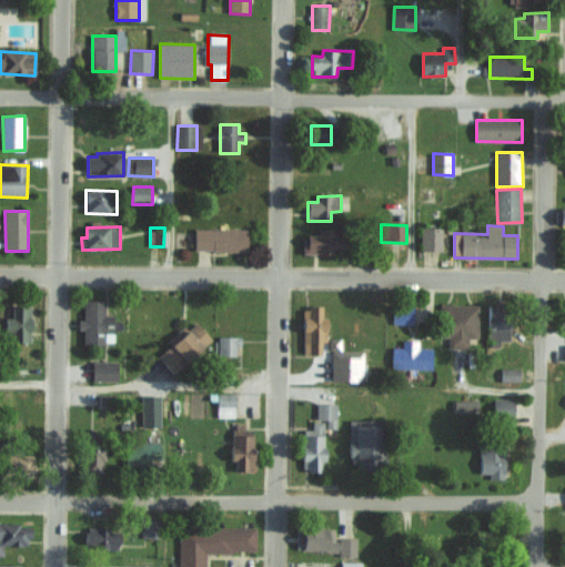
[(444,228),(422,229),(422,252),(444,251),(444,228)]
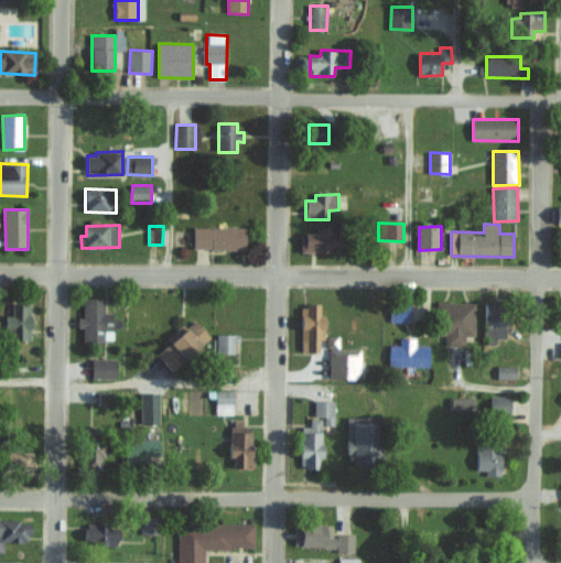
[(194,250),(247,251),(247,228),(194,227),(194,250)]
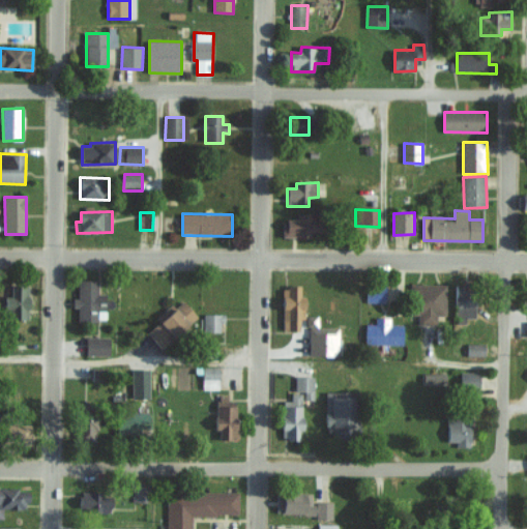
[(317,238),(317,214),(297,214),(297,221),(284,221),(284,238),(317,238)]
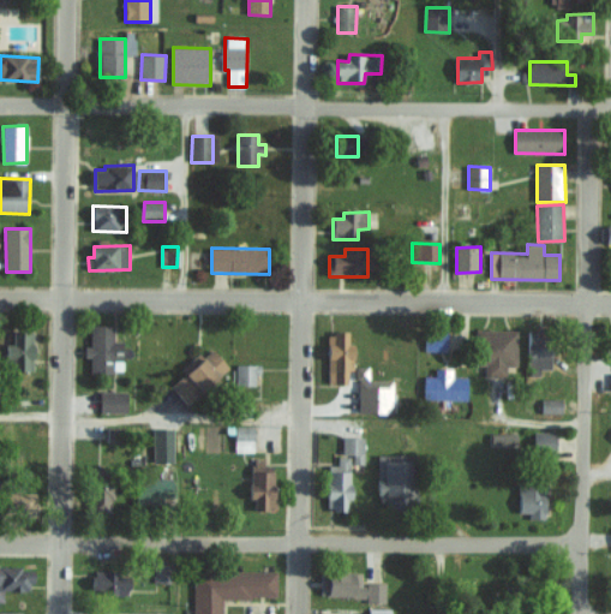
[(91,373),(124,373),(124,340),(115,340),(115,326),(91,326),(91,346),(85,346),(85,358),(91,358),(91,373)]
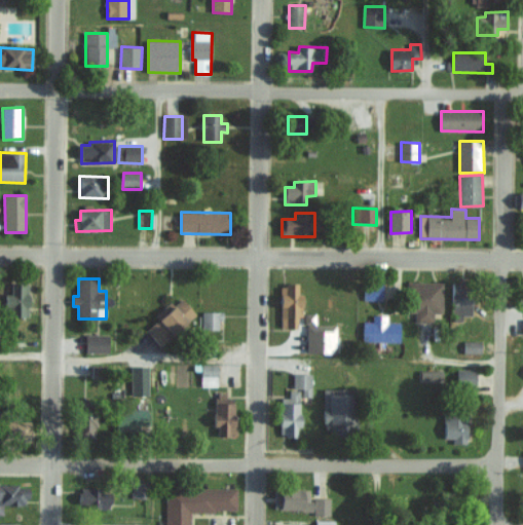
[(416,322),(433,323),(433,313),(444,313),(444,283),(410,283),(410,313),(416,313),(416,322)]
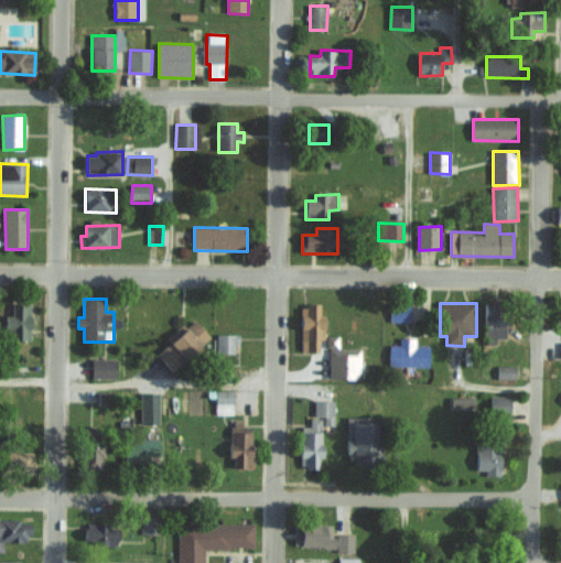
[(485,338),(506,338),(507,304),(486,303),(485,338)]
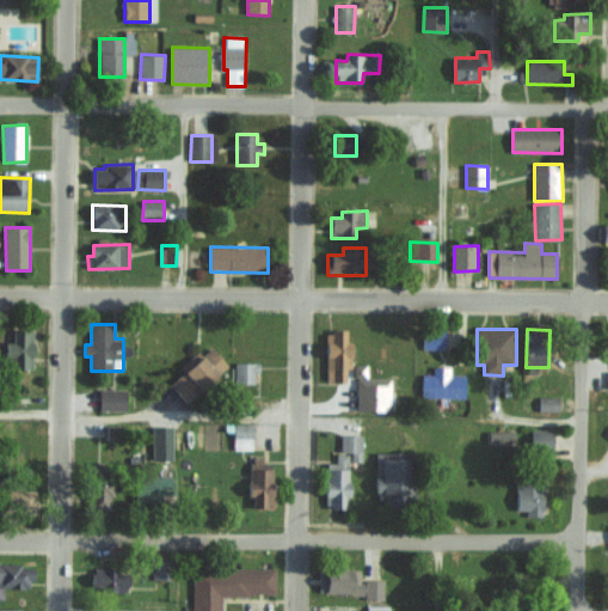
[(35,330),(14,330),(14,343),(7,343),(7,370),(34,370),(35,330)]
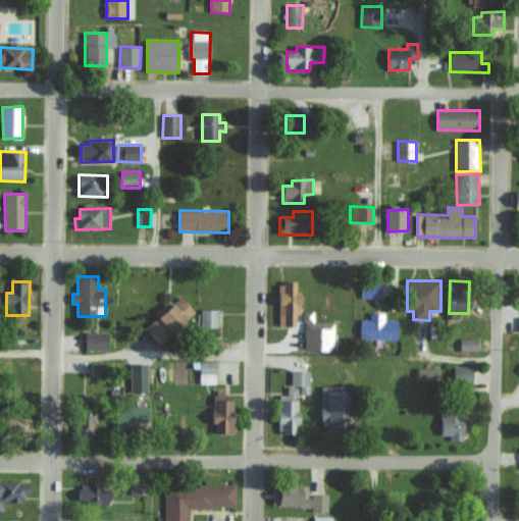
[(363,299),(381,299),(380,281),(362,281),(363,299)]
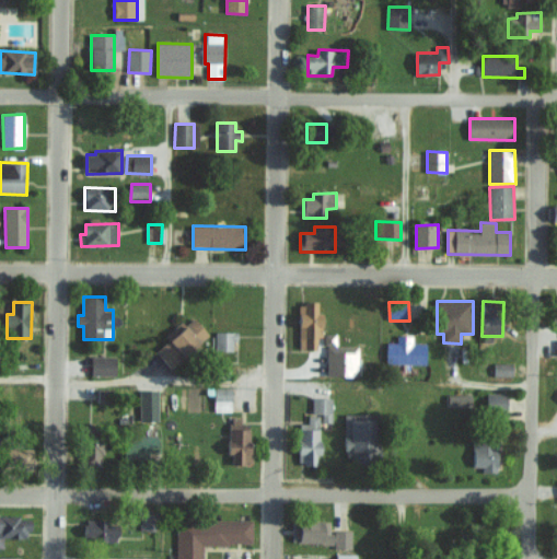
[(324,338),(324,314),(320,314),(320,304),(300,304),(300,350),(317,350),(318,338),(324,338)]
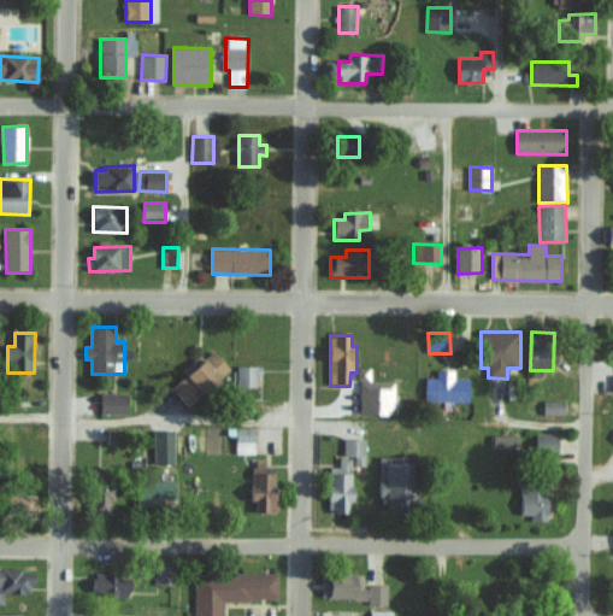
[(189,408),(231,371),(214,351),(205,358),(201,355),(183,370),(187,375),(172,387),(189,408)]
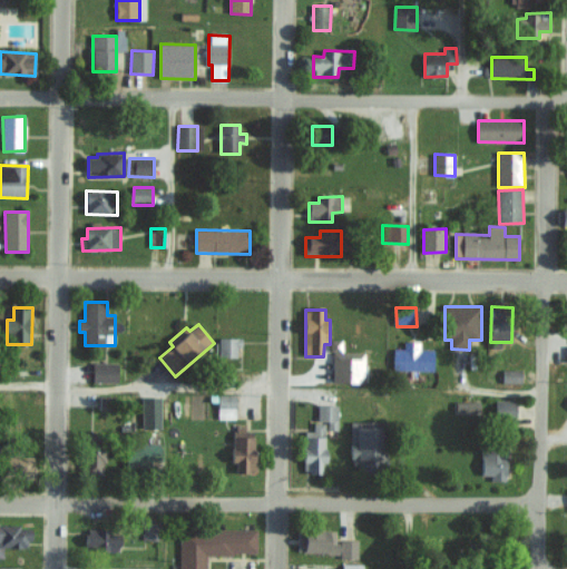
[(241,339),(221,339),(221,357),(241,357),(241,339)]
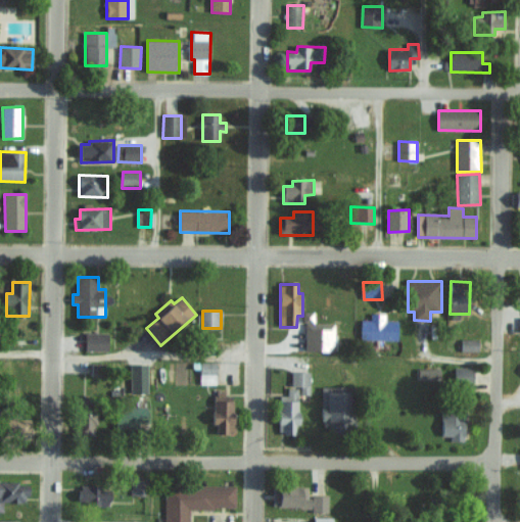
[(362,340),(399,341),(399,321),(386,321),(386,315),(371,315),(371,320),(363,320),(362,340)]
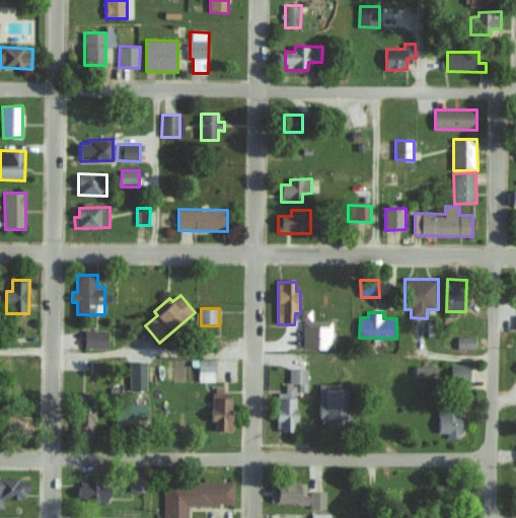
[(107,349),(108,330),(85,330),(85,349),(107,349)]
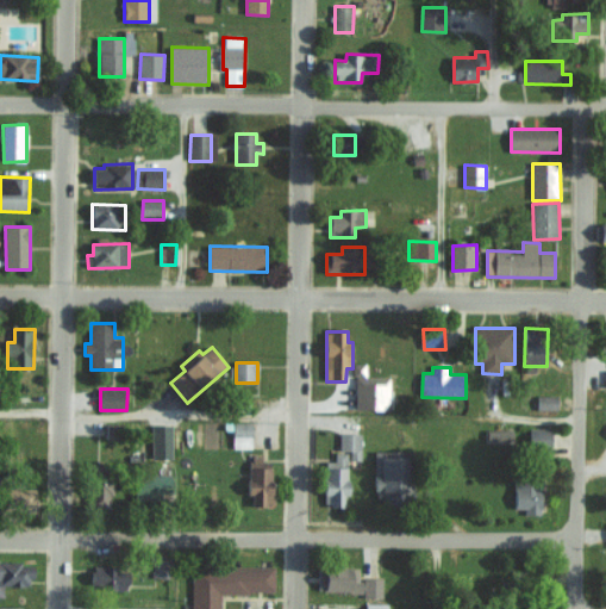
[(538,409),(558,410),(558,397),(539,396),(538,409)]
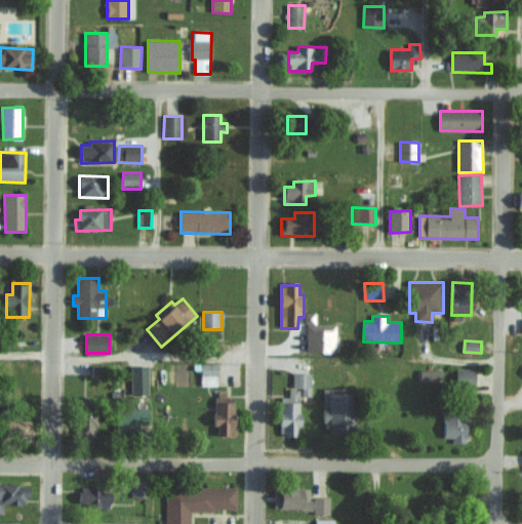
[(202,386),(218,386),(218,364),(202,364),(202,386)]
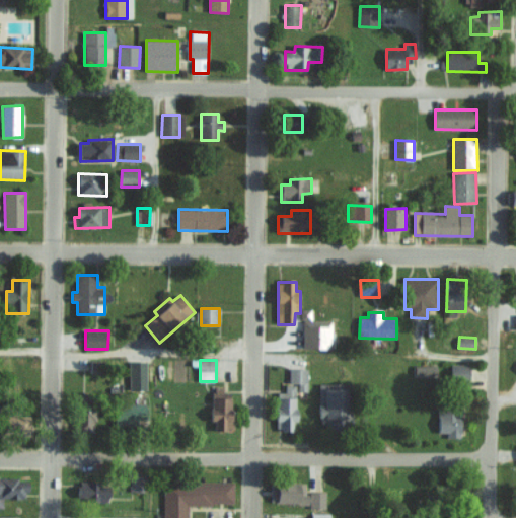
[(102,374),(103,362),(92,362),(91,373),(102,374)]
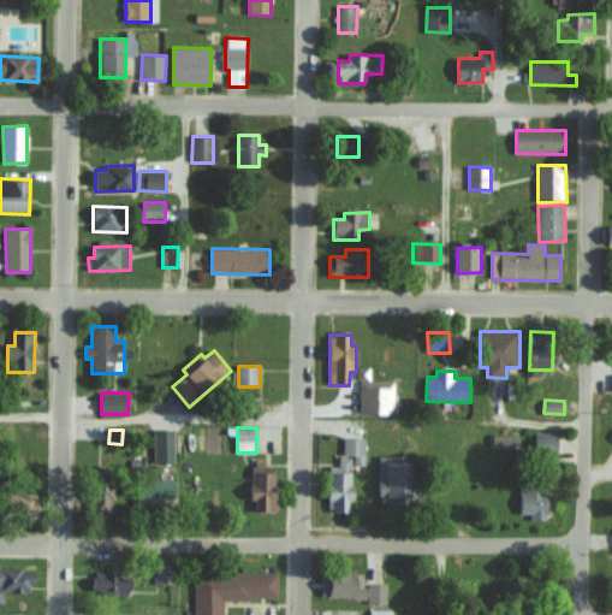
[(557,432),(536,433),(538,454),(558,454),(557,432)]
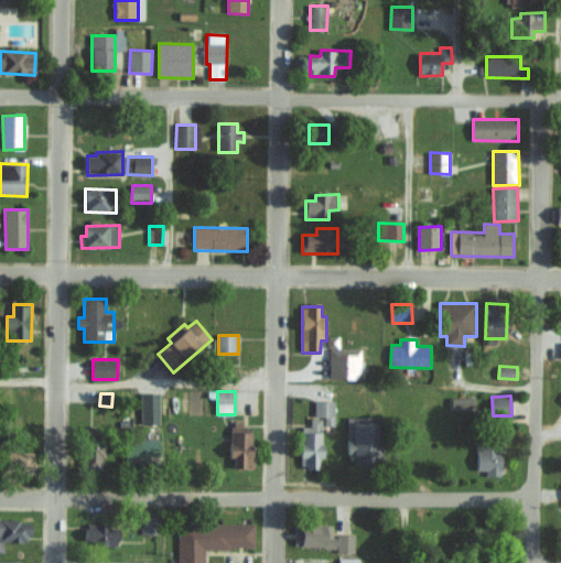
[(452,398),(452,409),(476,410),(477,399),(452,398)]
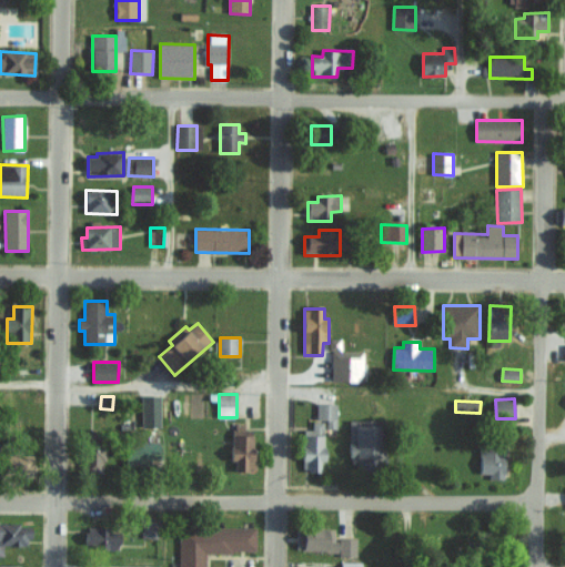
[(339,404),(319,404),(318,421),(328,421),(328,428),(338,429),(339,404)]
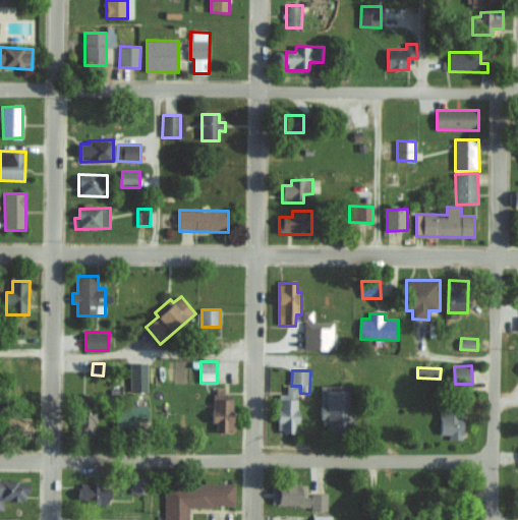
[(349,386),(321,387),(322,427),(349,427),(349,386)]
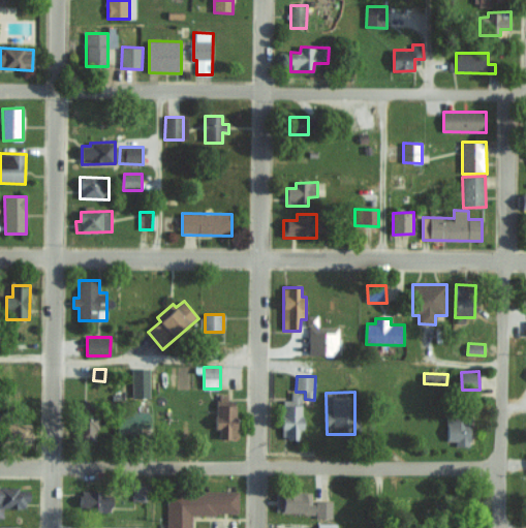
[(282,439),(299,439),(300,431),(303,431),(303,393),(291,393),(291,401),(283,401),(282,439)]
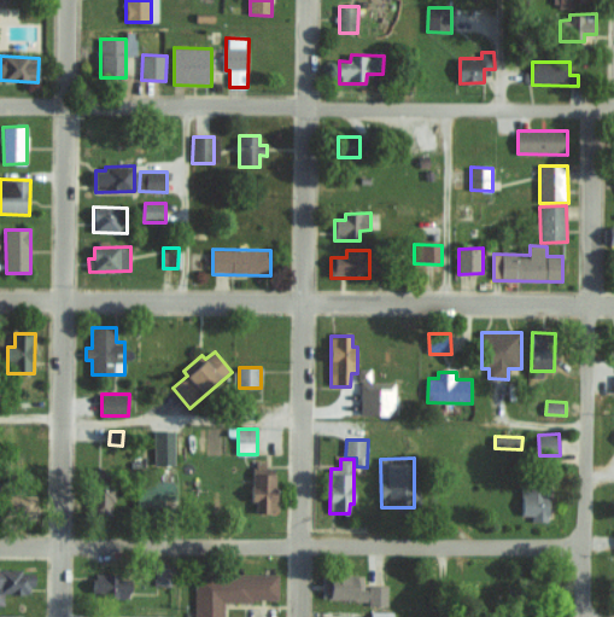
[(275,513),(276,465),(253,465),(253,502),(257,504),(257,513),(275,513)]
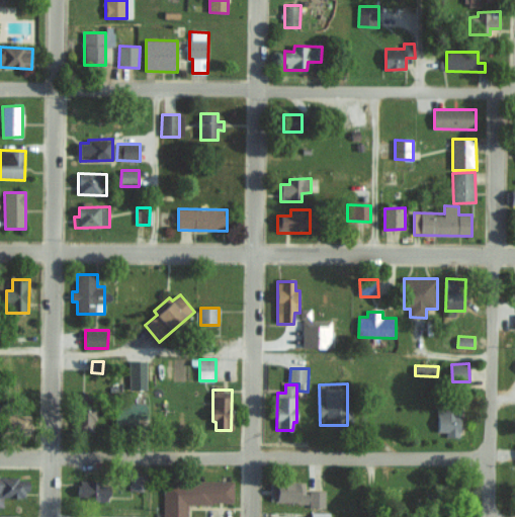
[(95,398),(78,399),(78,433),(96,433),(95,398)]
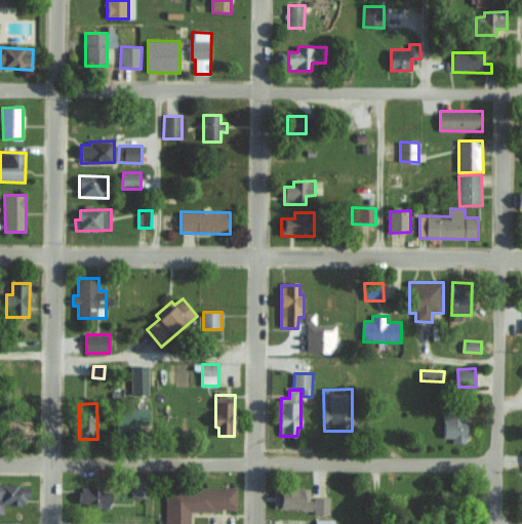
[(149,409),(117,409),(118,428),(149,428),(149,409)]
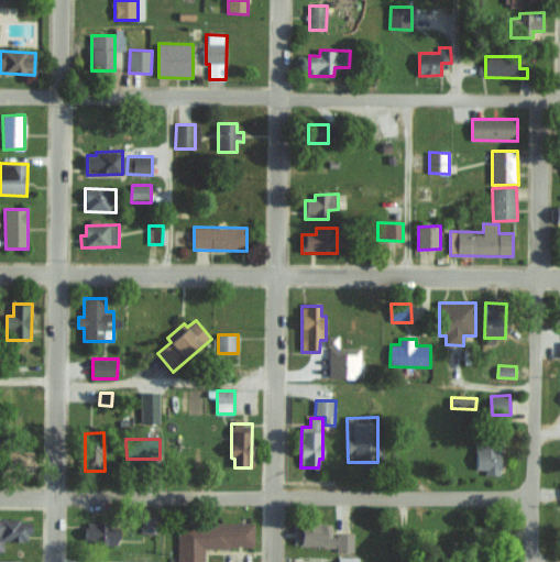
[(476,471),(486,471),(485,476),(501,476),(502,443),(478,443),(476,471)]
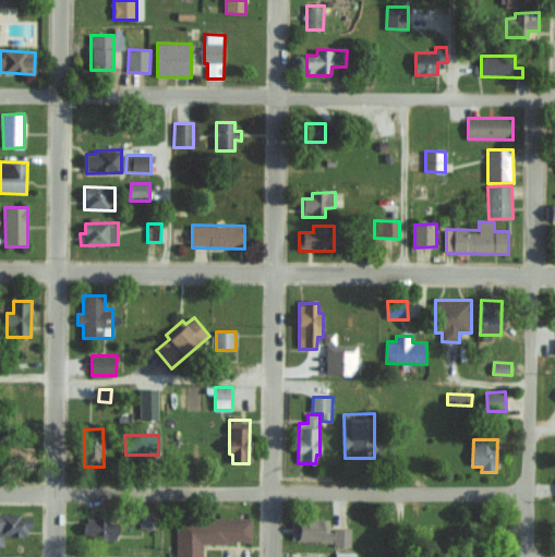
[(4,447),(4,467),(33,467),(33,448),(4,447)]
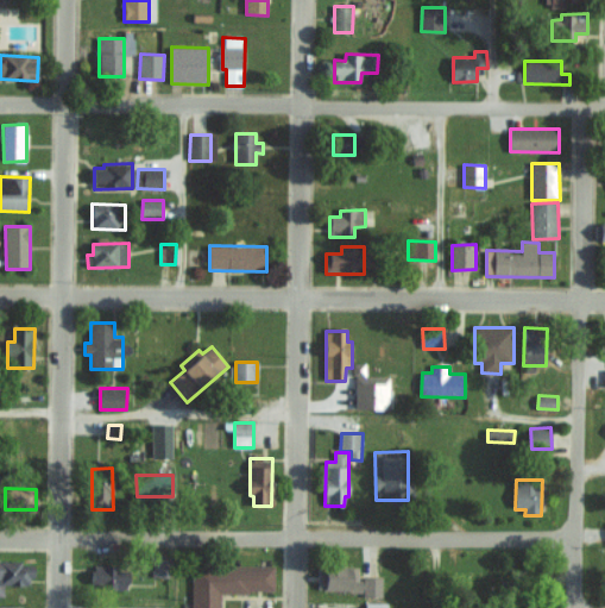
[(153,576),(170,577),(170,557),(155,557),(153,576)]
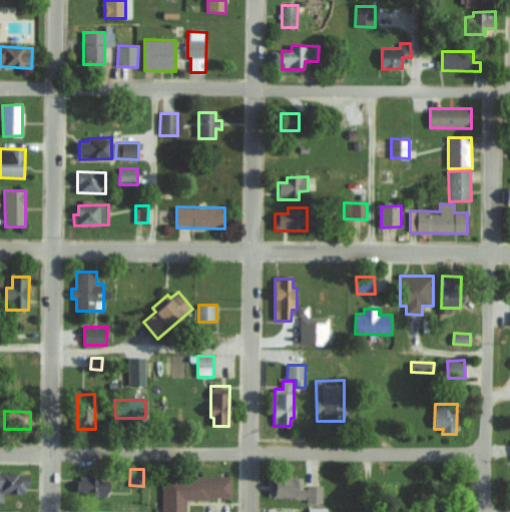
[(0,492),(28,492),(27,472),(0,472),(0,492)]
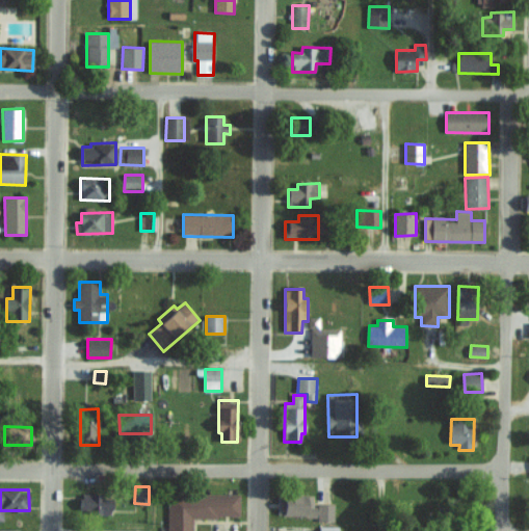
[(192,530),(193,516),(241,518),(241,494),(169,493),(168,530),(192,530)]
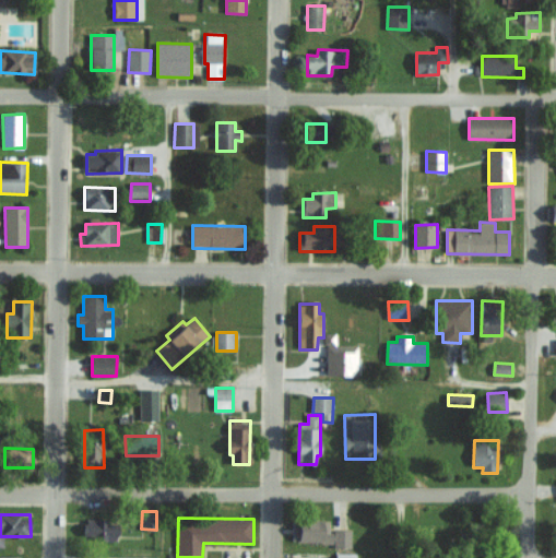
[(107,519),(85,519),(85,539),(118,539),(119,524),(107,524),(107,519)]
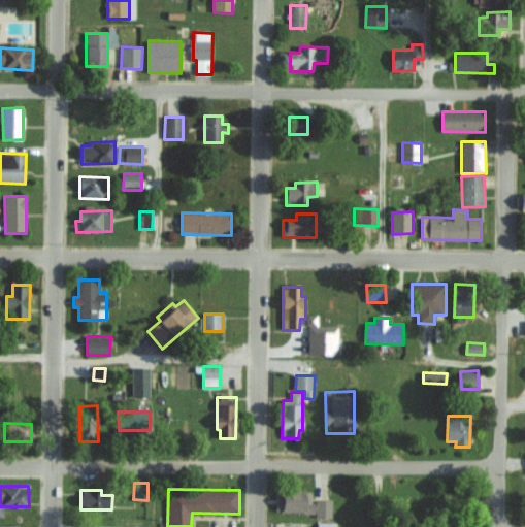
[(276,512),(313,513),(314,491),(276,490),(276,512)]
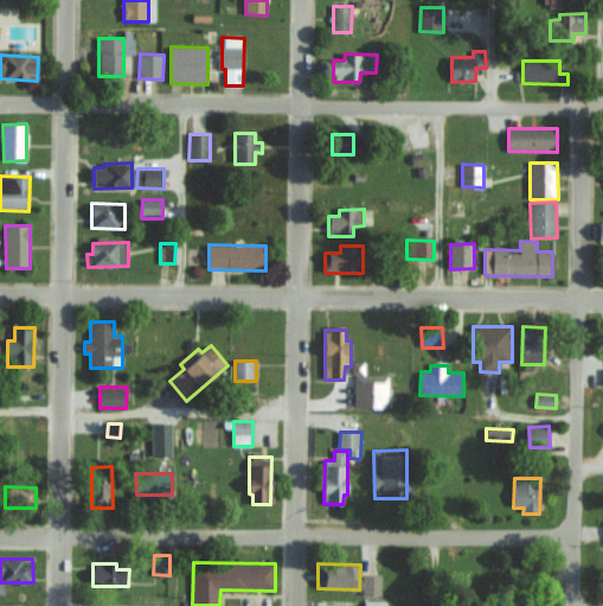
[(382,575),(364,575),(364,594),(382,594),(382,575)]
